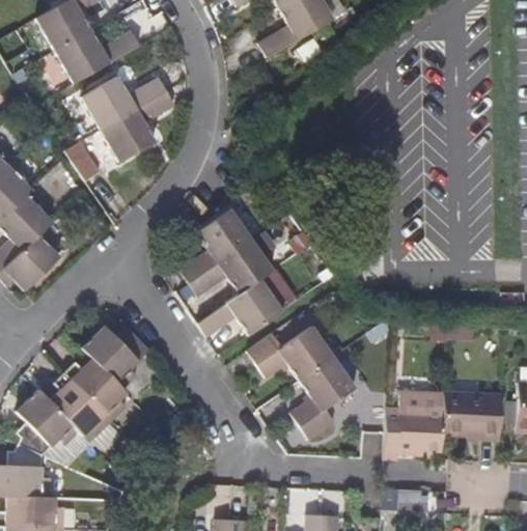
[(101,0),(68,0),(65,2),(35,20),(54,52),(91,30),(78,6),(81,4),(85,5),(86,8),(101,0)]
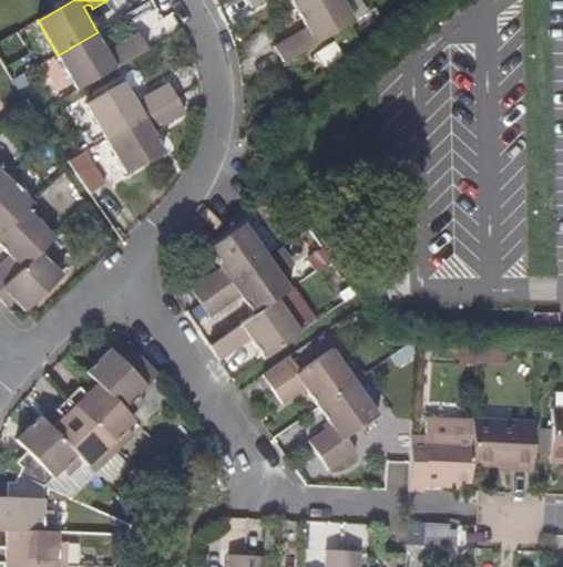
[(311,0),(248,0),(253,7),(264,0),(290,0),(296,9),(311,0)]
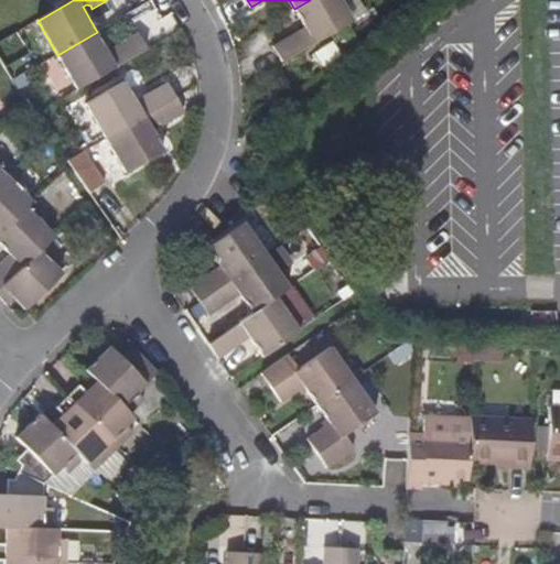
[(353,21),(341,0),(310,0),(294,9),(305,29),(273,46),(282,62),(353,21)]
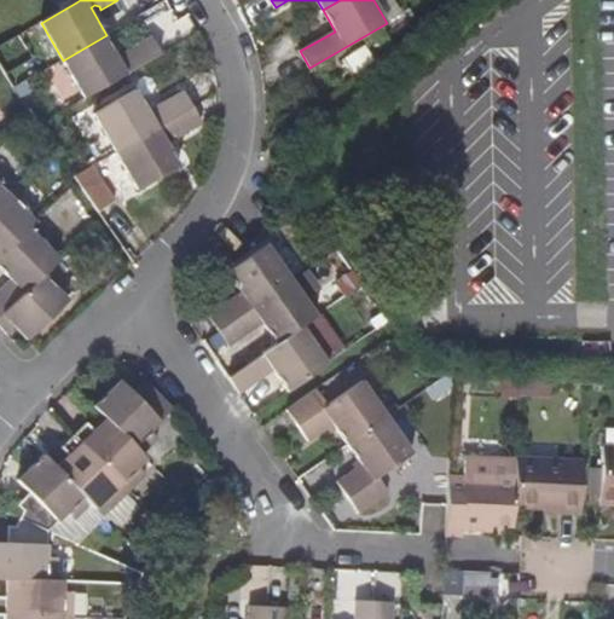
[(122,61),(106,35),(63,61),(85,99),(163,53),(154,34),(123,52),(126,55),(126,59),(122,61)]
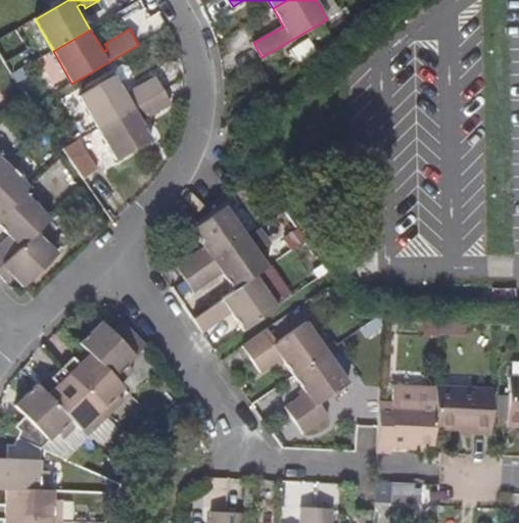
[(98,128),(164,89),(156,77),(131,91),(134,94),(134,97),(131,99),(129,100),(115,76),(80,96),(98,128)]
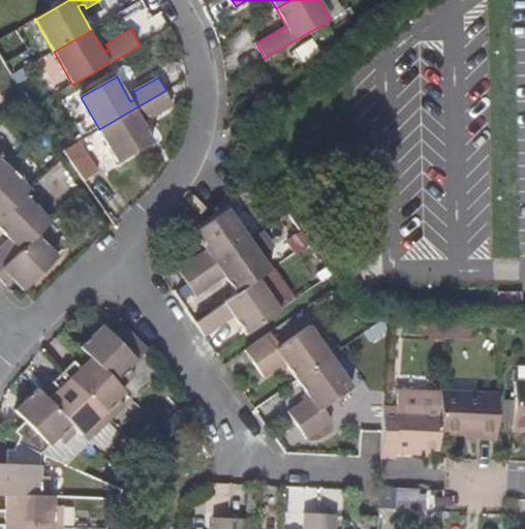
[(177,107),(166,90),(99,129),(119,162),(154,143),(142,121),(145,118),(148,119),(150,122),(150,123),(177,107)]
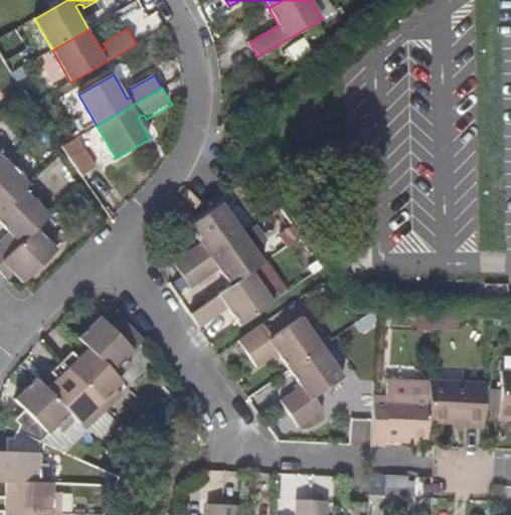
[(0,172),(16,157),(3,143),(0,144),(0,172)]
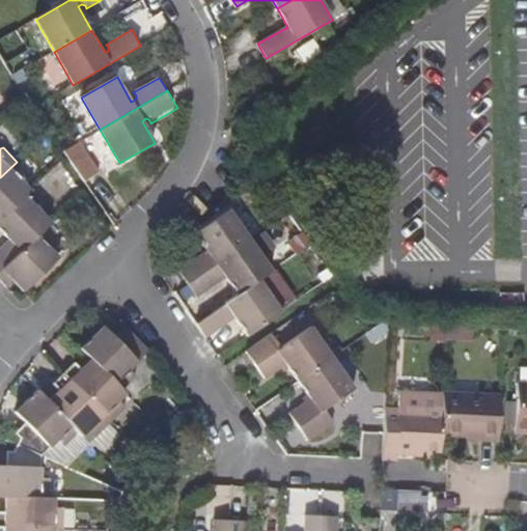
[(242,149),(232,156),(238,170),(250,161),(242,149)]
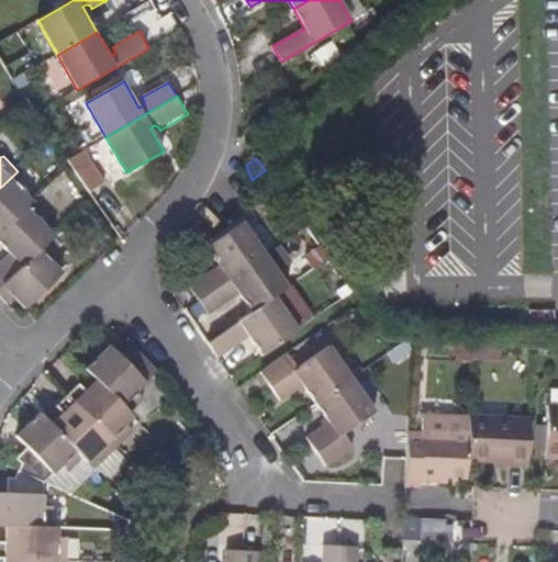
[(0,233),(29,205),(34,201),(28,195),(33,189),(18,171),(0,188),(0,233)]
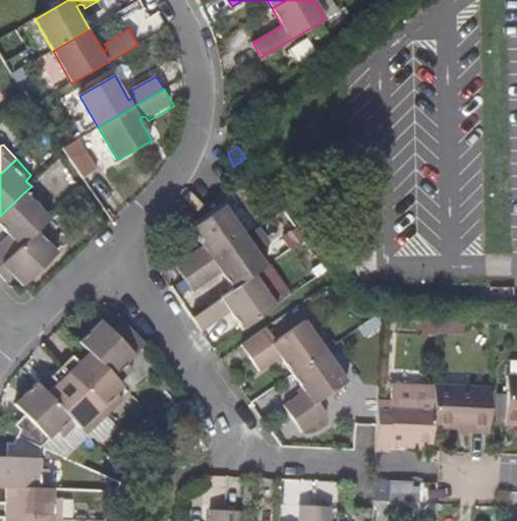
[(0,268),(45,224),(52,218),(26,190),(0,216),(0,223),(11,236),(0,247),(0,268)]
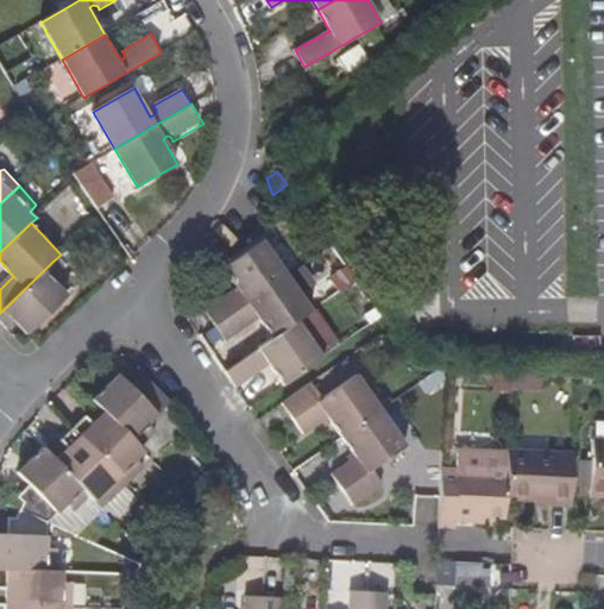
[(209,309),(220,325),(290,275),(266,239),(227,268),(245,293),(240,296),(236,290),(209,309)]
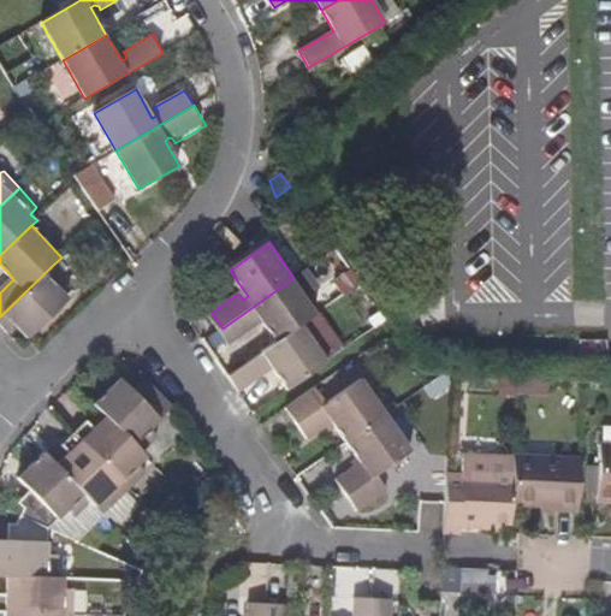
[(71,283),(53,265),(0,317),(0,319),(7,329),(11,332),(18,326),(22,323),(35,335),(72,298),(65,290),(71,283)]
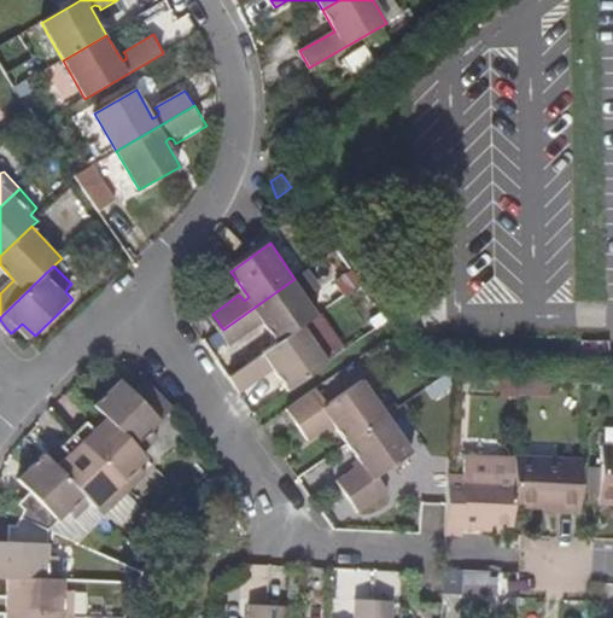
[(262,316),(280,342),(307,324),(320,315),(295,279),(223,330),(233,344),(261,326),(257,324),(257,320),(260,316),(262,316)]
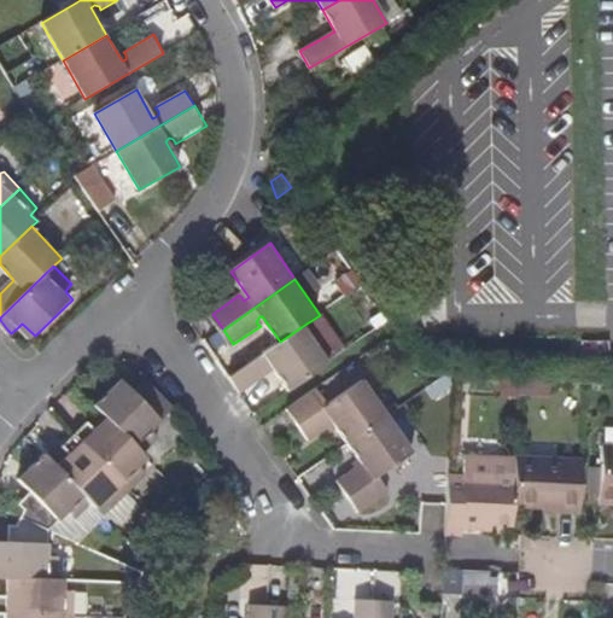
[(332,360),(307,324),(280,342),(232,375),(244,392),(270,374),(267,368),(274,363),(291,388),(332,360)]
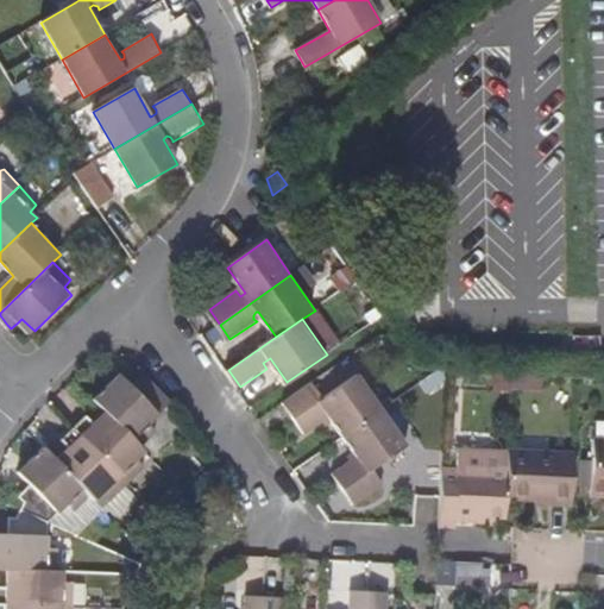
[(101,402),(107,408),(138,440),(152,426),(148,420),(171,397),(145,370),(134,382),(126,374),(114,385),(111,382),(95,396),(101,402)]
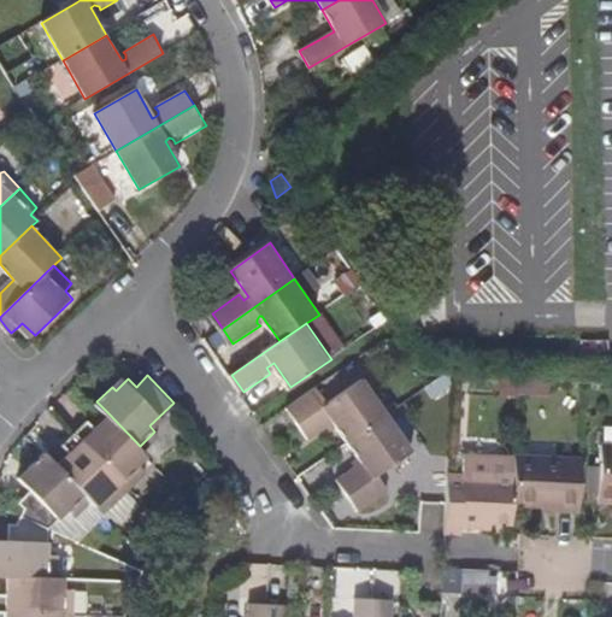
[(324,428),(339,448),(377,422),(353,387),(318,411),(306,395),(278,413),(299,445),(324,428)]
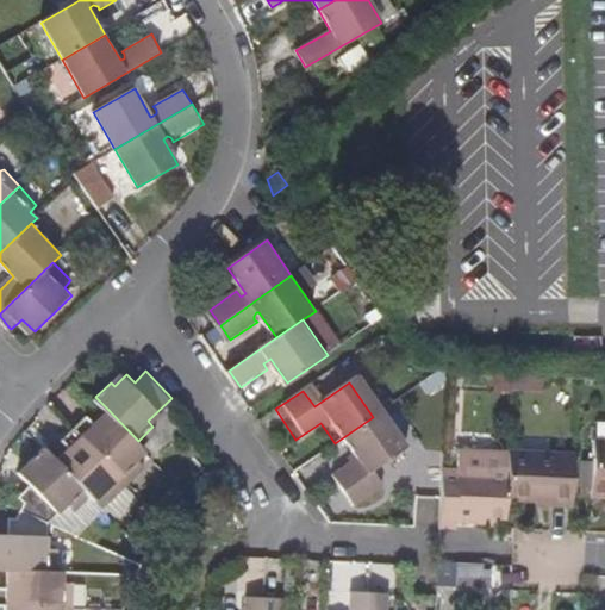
[(142,444),(138,441),(107,409),(94,421),(89,416),(83,408),(70,421),(124,475),(139,460),(133,453),(142,444)]
